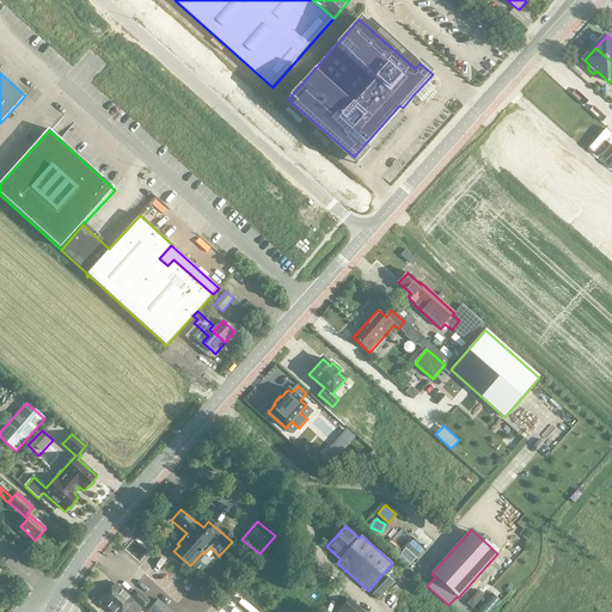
[(401,555),(412,563),(424,548),(414,538),(401,555)]
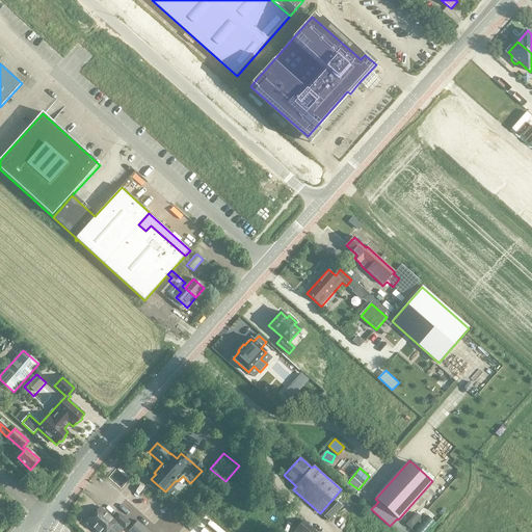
[(333,519),(343,504),(338,500),(327,514),(333,519)]
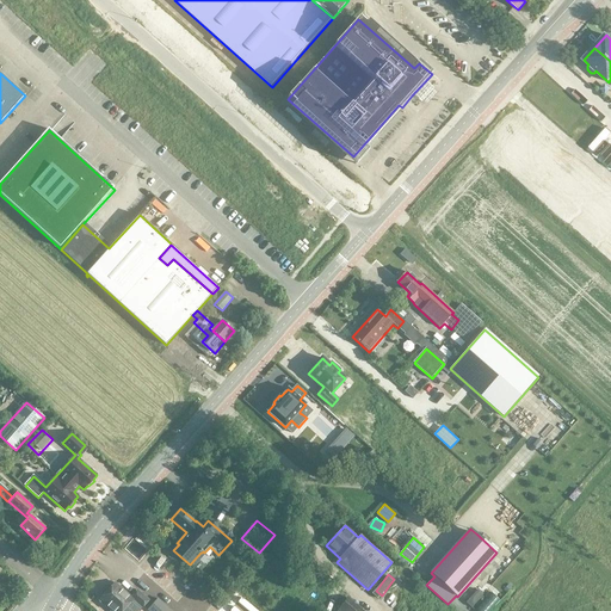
[(116,582),(99,600),(111,610),(122,610),(134,599),(143,608),(149,600),(137,590),(131,597),(116,582)]
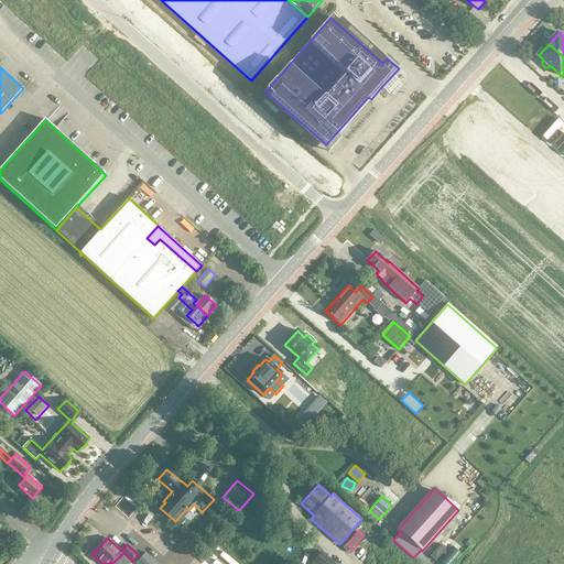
[(437,560),(445,546),(441,543),(433,556),(437,560)]
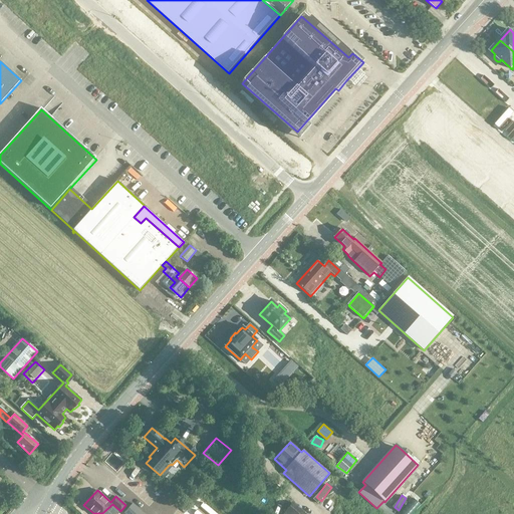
[(306,513),(293,503),(282,513),(306,513)]
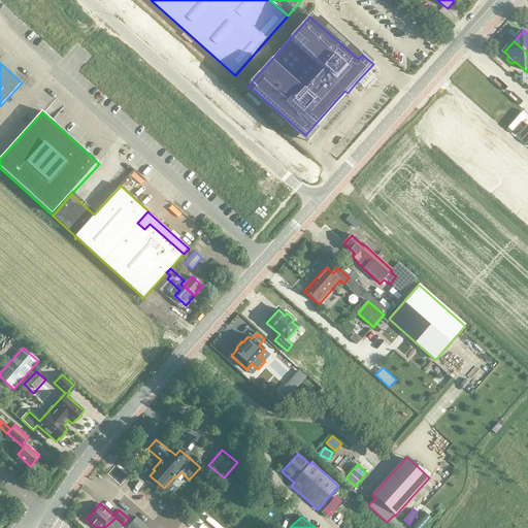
[(128,527),(147,527),(136,518),(127,527),(128,527)]
